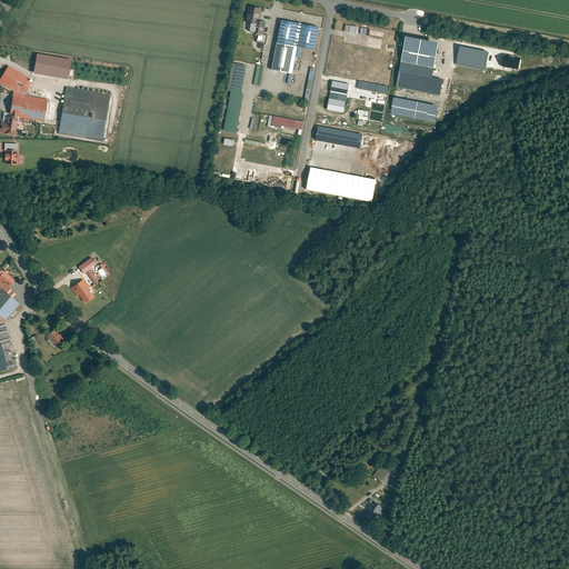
[(261,9),(248,7),(245,23),(253,25),(251,33),(263,36),(266,22),(259,21),(261,9)]
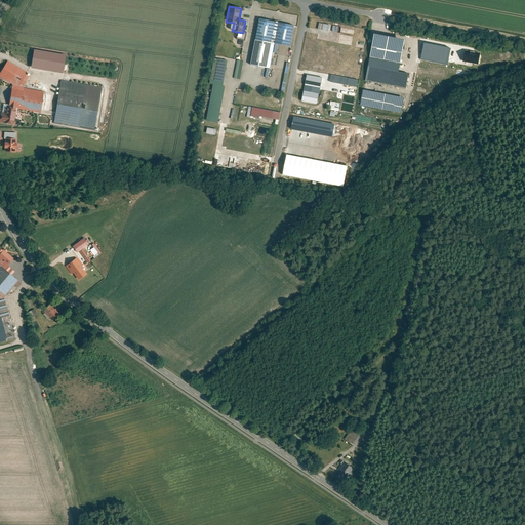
[(294,26),(258,18),(254,40),(275,44),(290,47),(294,26)]
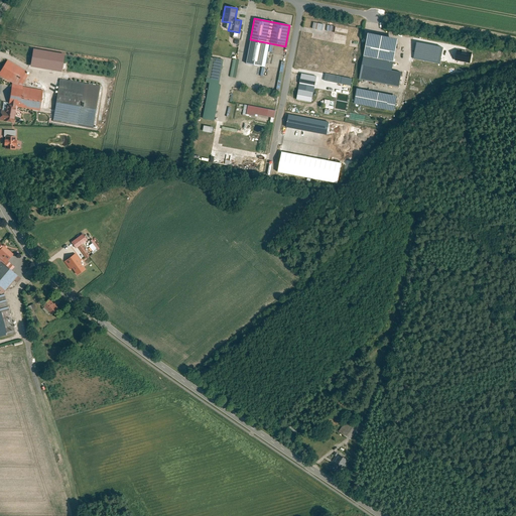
[(324,24),(313,22),(312,29),(323,31),(324,24)]
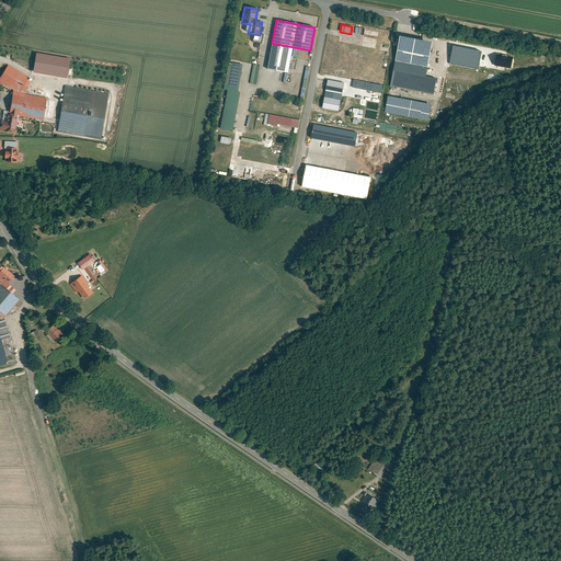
[(364,27),(363,37),(377,38),(377,29),(364,27)]
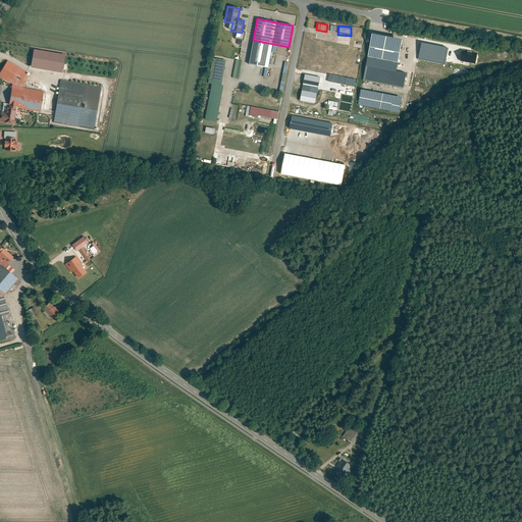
[(402,40),(371,34),(367,57),(398,62),(402,40)]
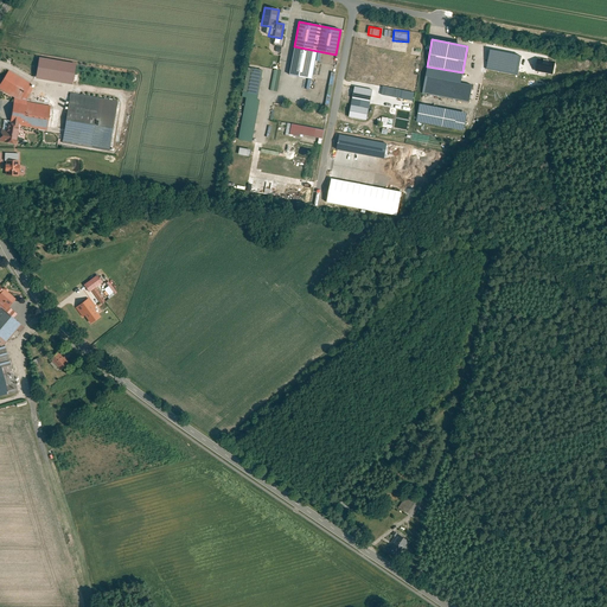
[(312,80),(318,51),(294,46),(289,75),(312,80)]
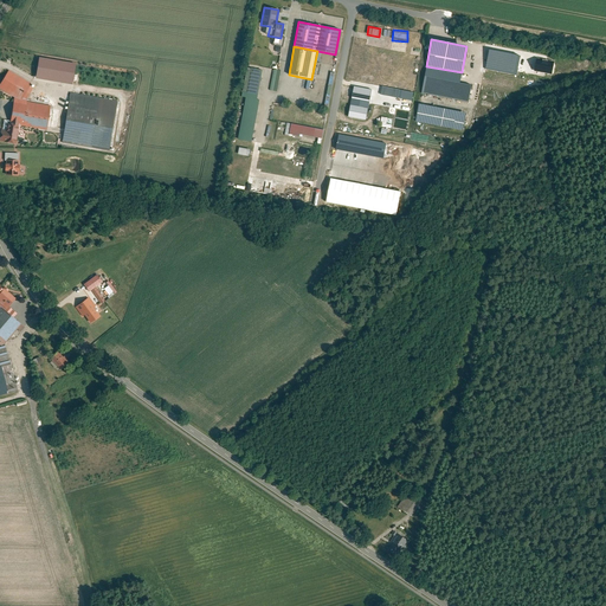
[(521,56),(489,50),(484,70),(516,76),(521,56)]
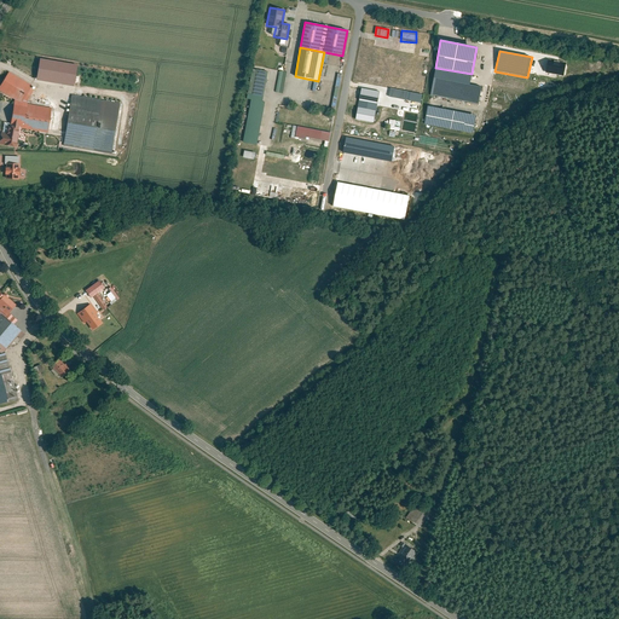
[(45,59),(40,82),(80,88),(84,65),(45,59)]
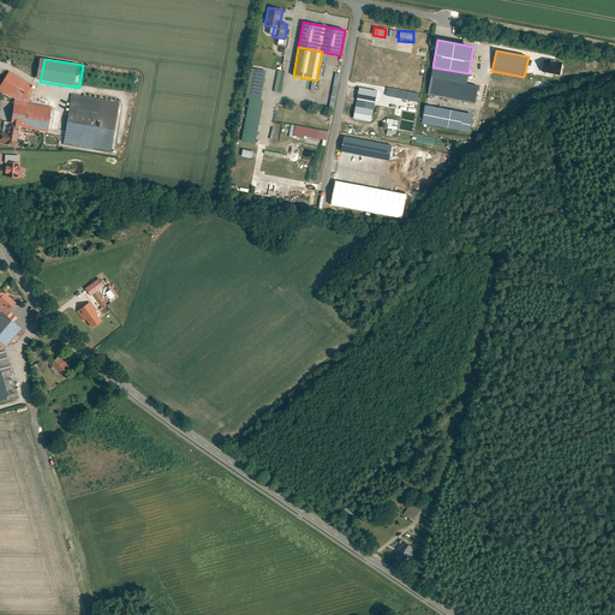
[(266,72),(250,69),(245,94),(261,96),(266,72)]
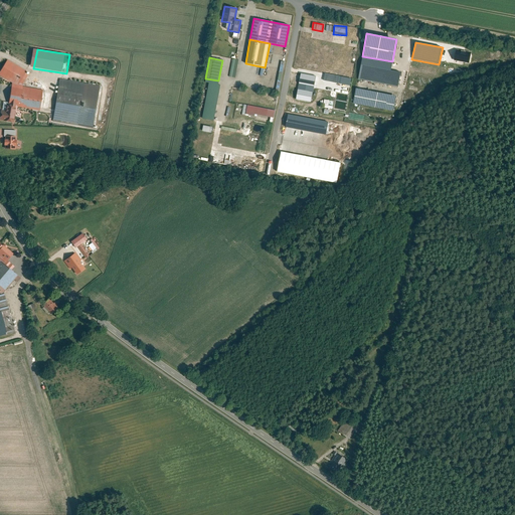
[(234,77),(238,59),(231,58),(228,76),(234,77)]
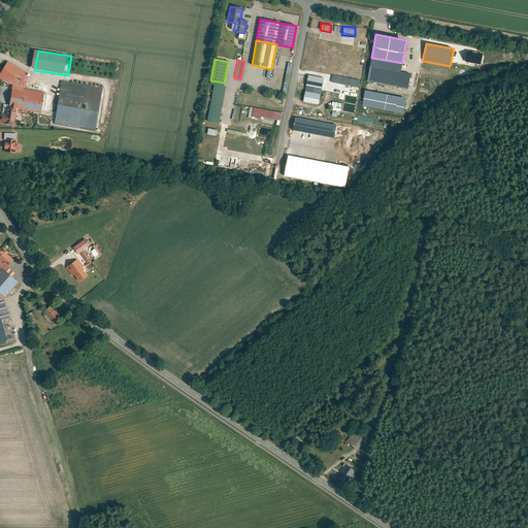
[(27,72),(7,61),(0,73),(0,77),(12,85),(9,107),(7,107),(6,114),(1,113),(0,119),(0,123),(14,126),(17,114),(18,114),(19,109),(41,113),(44,92),(24,89),(24,88),(23,88),(29,77),(27,75),(27,74),(27,72)]
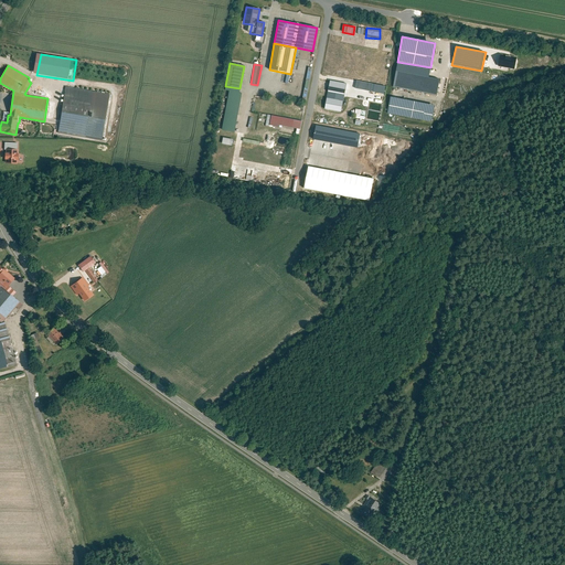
[(307,98),(311,67),(307,66),(302,97),(307,98)]
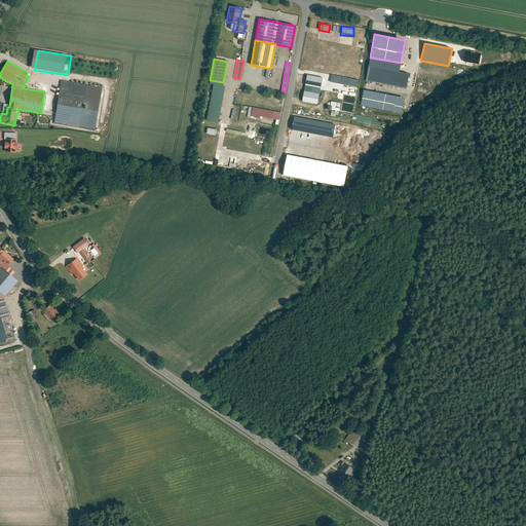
[(410,74),(368,66),(365,82),(407,89),(410,74)]
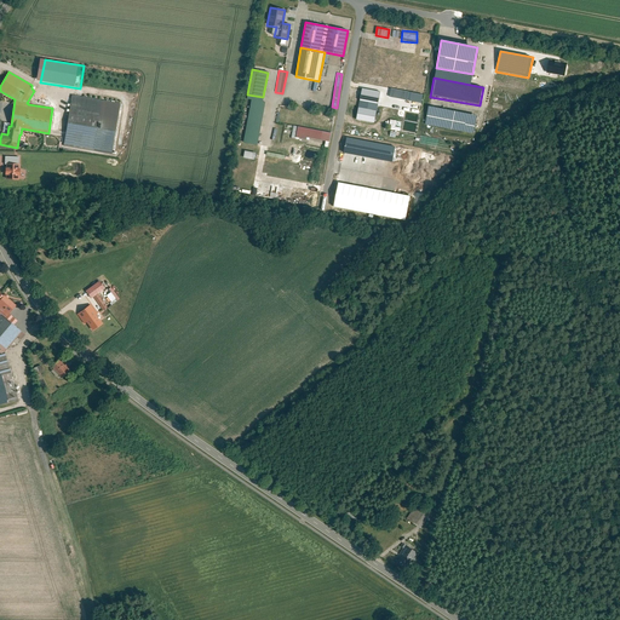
[(406,99),(407,91),(390,87),(388,97),(406,99)]
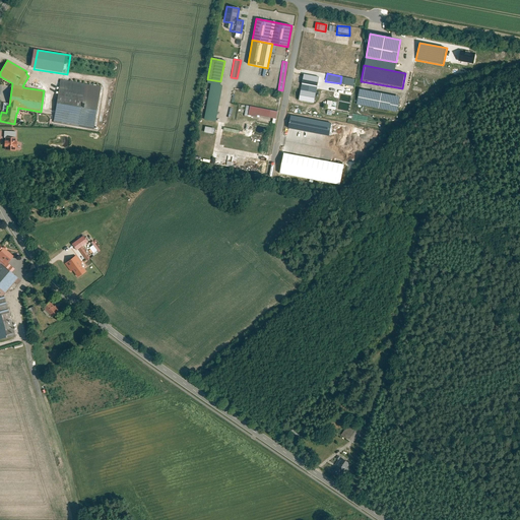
[(319,77),(303,74),(298,101),(314,104),(319,77)]
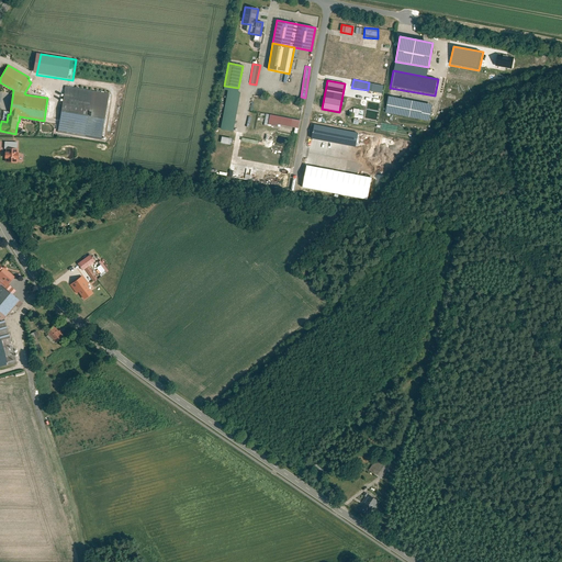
[(110,93),(66,87),(57,133),(102,141),(110,93)]
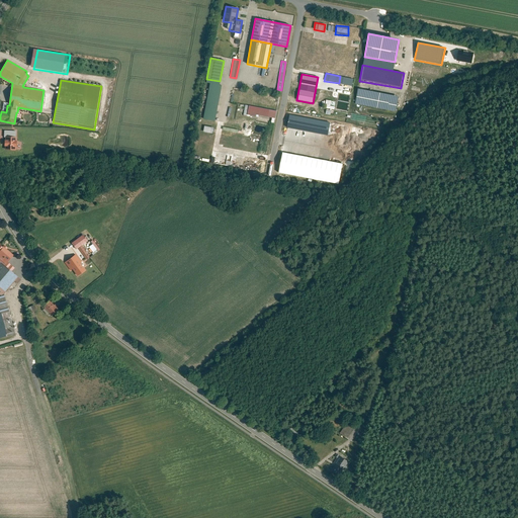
[(222,86),(209,84),(202,119),(214,121),(222,86)]
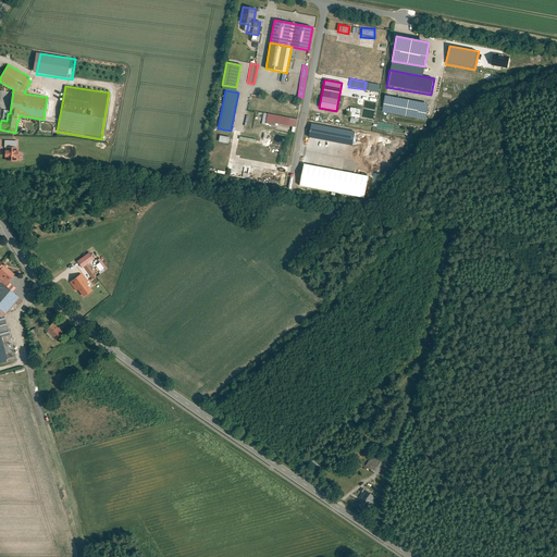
[(429,104),(384,96),(381,112),(425,121),(429,104)]
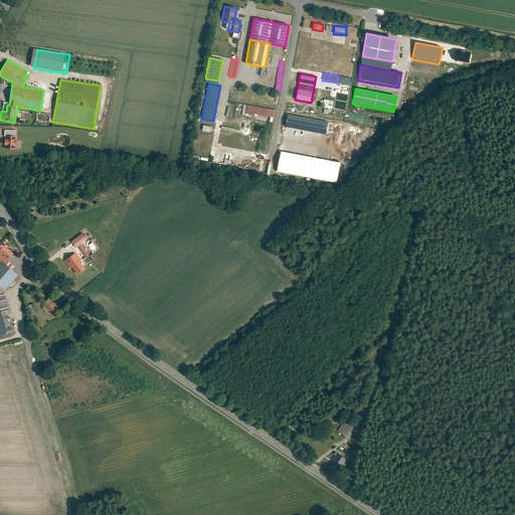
[(332,109),(332,106),(328,105),(329,100),(323,99),(322,107),(332,109)]
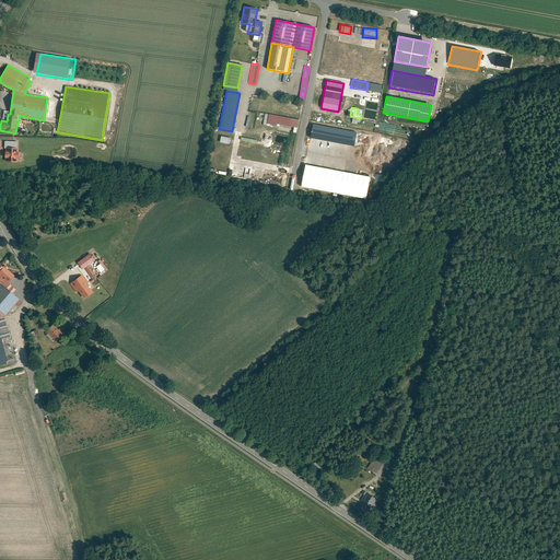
[(299,120),(278,116),(276,124),(298,128),(299,120)]
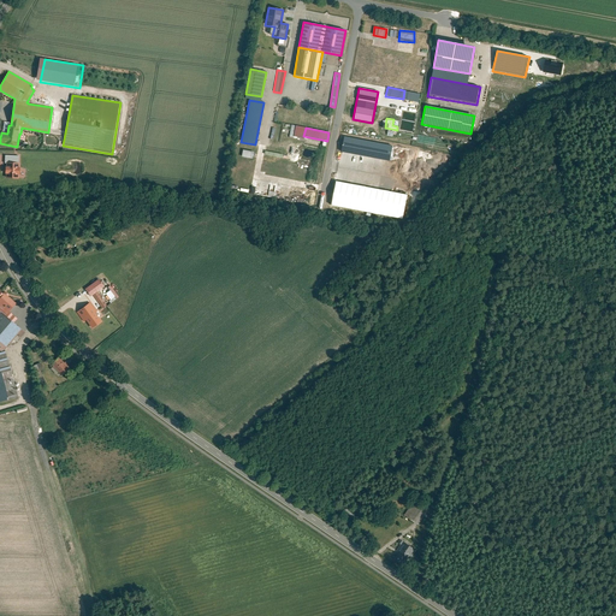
[(19,164),(6,164),(6,178),(19,178),(19,164)]
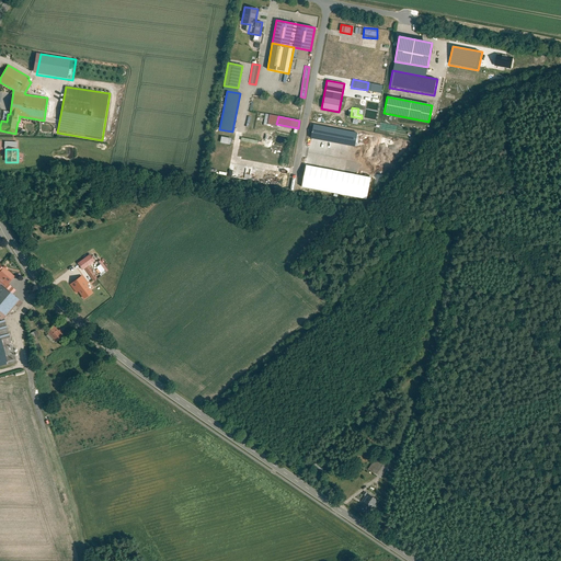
[(80,270),(93,262),(89,254),(76,262),(80,270)]
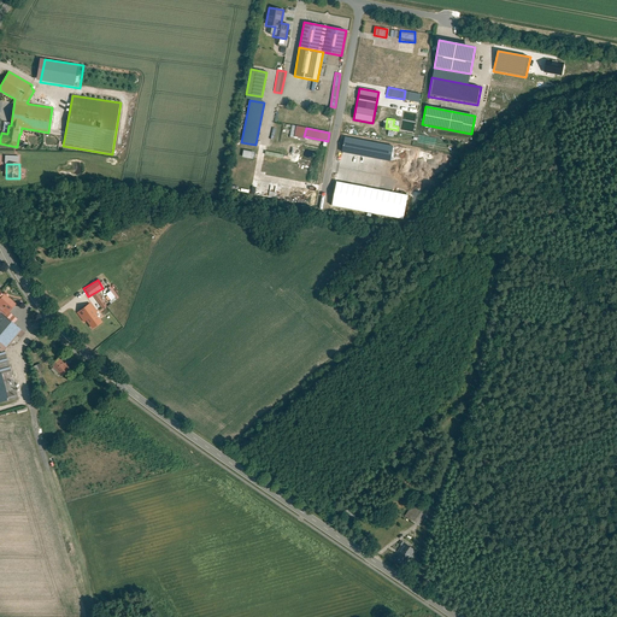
[(105,293),(110,303),(117,299),(111,286),(107,287),(109,291),(105,293)]
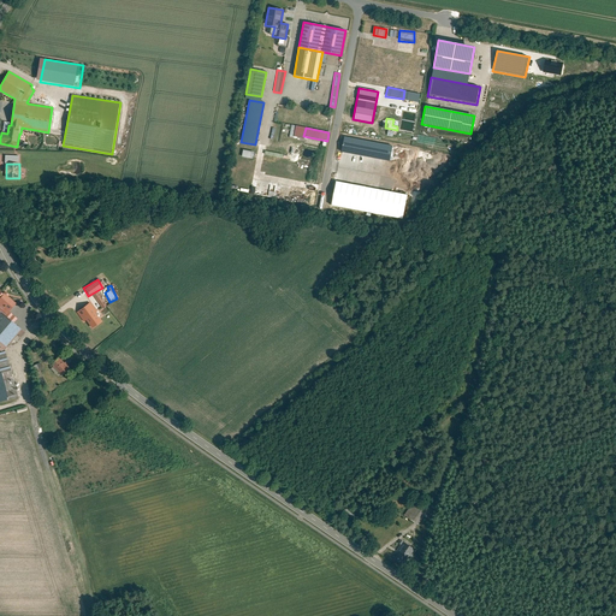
[(0,307),(7,313),(16,303),(0,289),(0,307)]
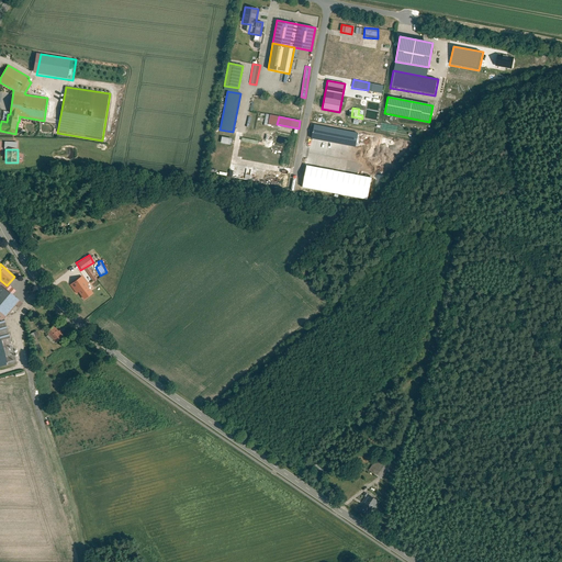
[(88,268),(86,270),(93,281),(97,279),(88,268)]
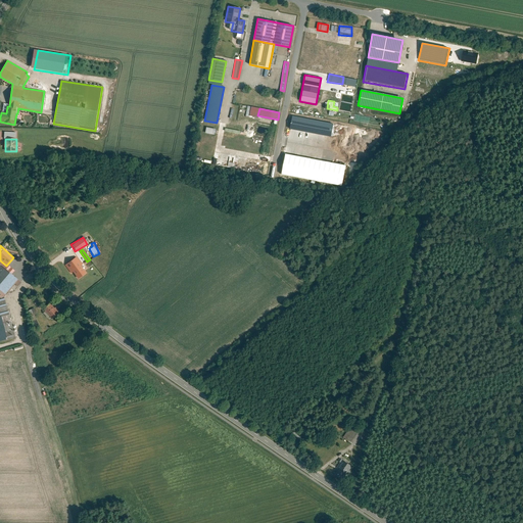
[(82,266),(77,257),(65,265),(72,274),(74,272),(79,280),(86,274),(81,267),(82,266)]
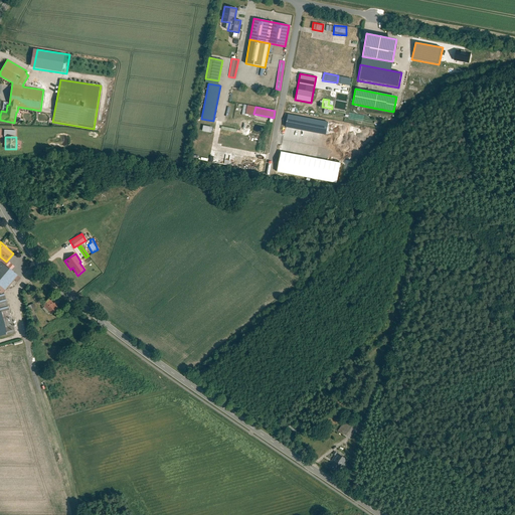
[(0,292),(1,293),(14,278),(18,281),(21,277),(1,260),(0,261),(0,292)]
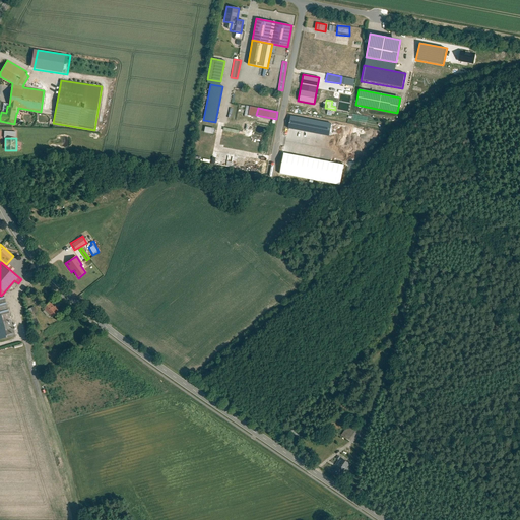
[(5,296),(0,297),(0,338),(16,334),(5,296)]
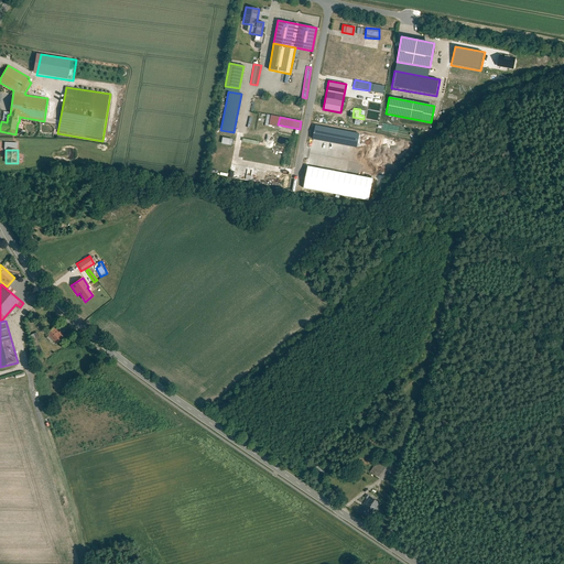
[(63,337),(54,328),(47,334),(56,344),(63,337)]
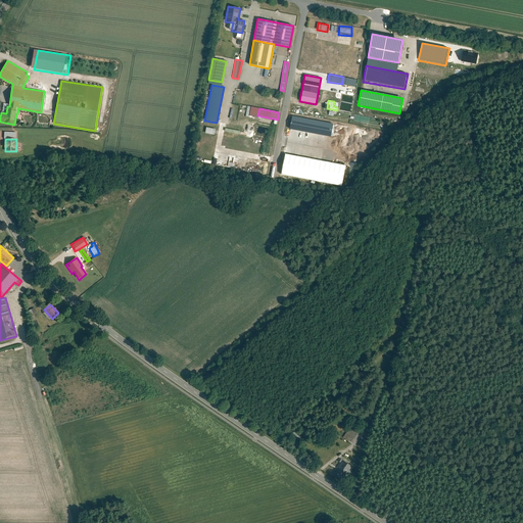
[(363,432),(352,426),(344,437),(355,444),(363,432)]
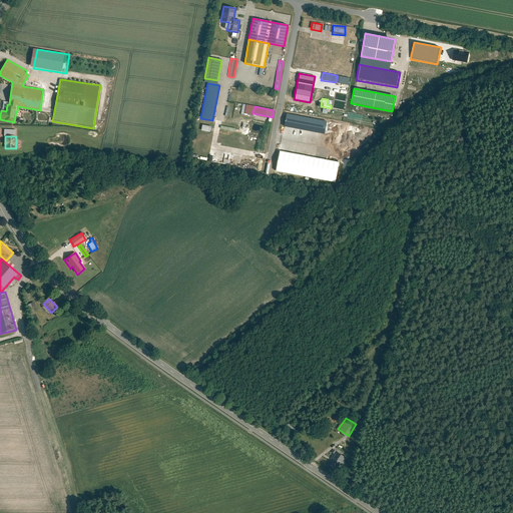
[(346,458),(337,452),(329,464),(336,469),(340,464),(341,465),(346,458)]
